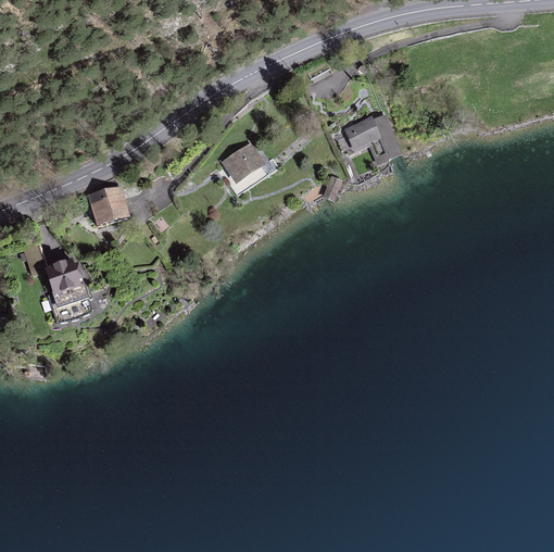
[(369,116),(332,133),(337,145),(340,143),(343,151),(348,152),(352,150),(353,146),(367,140),(374,155),(385,151),(387,157),(400,151),(383,113),(370,118),(369,116)]
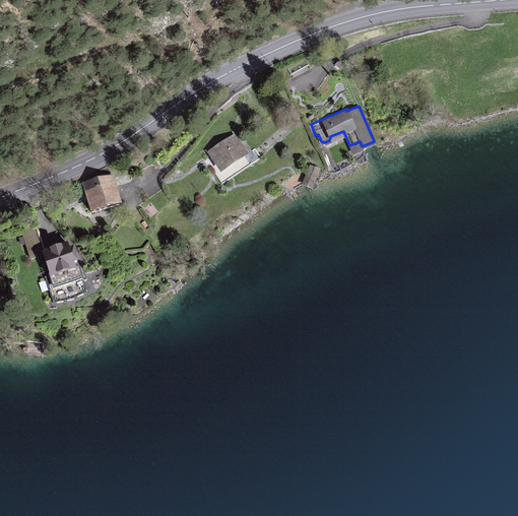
[(220,165),(242,151),(231,135),(209,149),(220,165)]
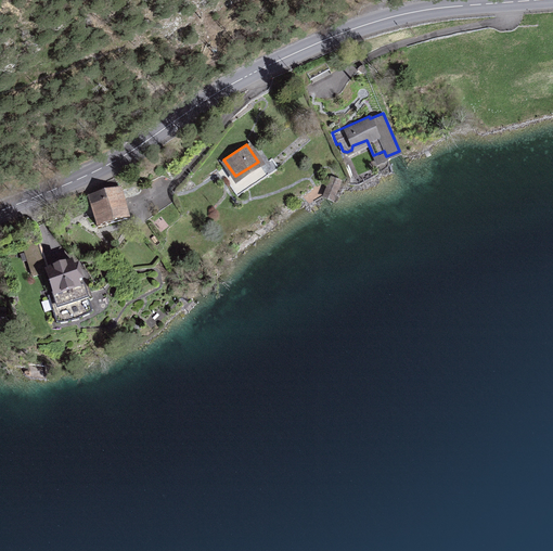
[(232,188),(235,192),(267,173),(264,167),(232,188)]
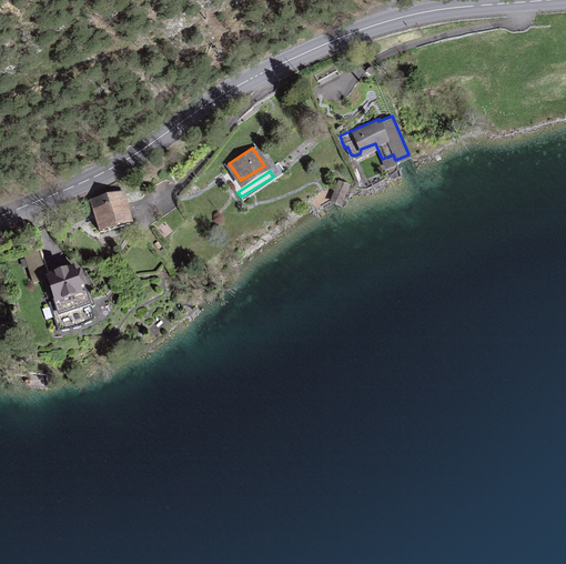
[(339,201),(345,183),(336,180),(330,198),(339,201)]
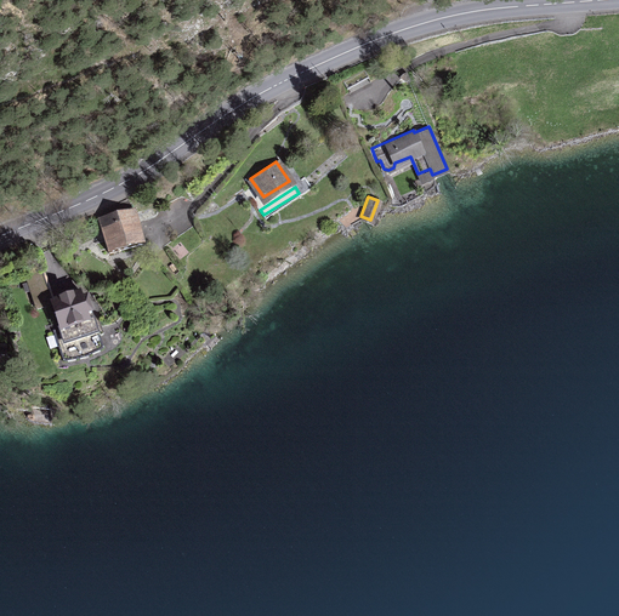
[(98,216),(107,249),(141,240),(132,207),(98,216)]
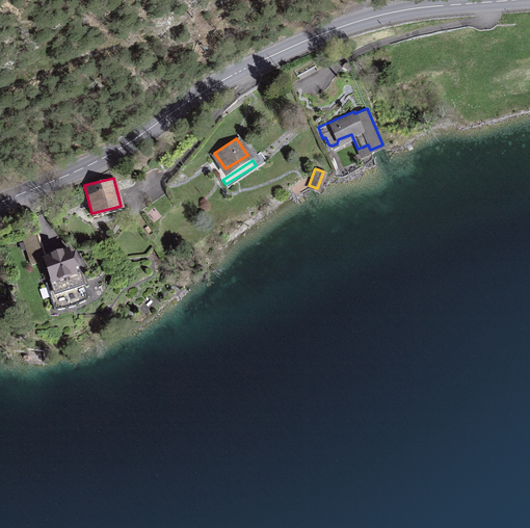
[(44,280),(53,306),(63,305),(70,302),(77,299),(87,294),(78,268),(74,270),(72,265),(76,264),(73,253),(68,254),(67,248),(62,245),(51,249),(52,253),(44,256),(50,278),(44,280)]
